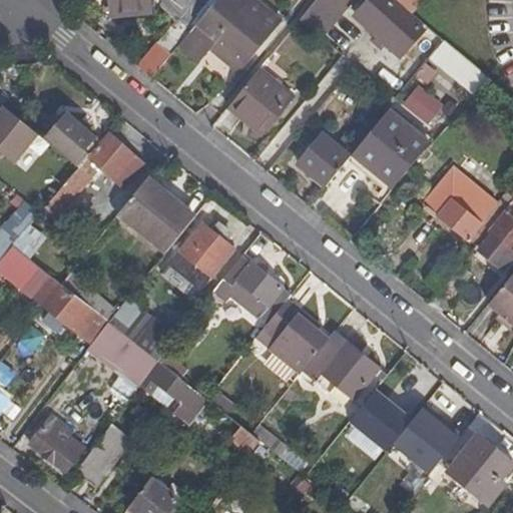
[(109,0),(111,19),(152,14),(150,0),(109,0)]
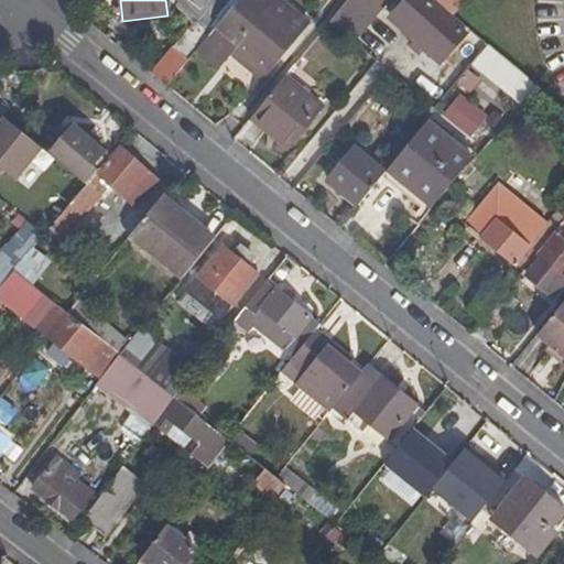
[(152,75),(165,86),(194,52),(203,40),(236,0),(194,0),(184,13),(194,22),(152,75)]
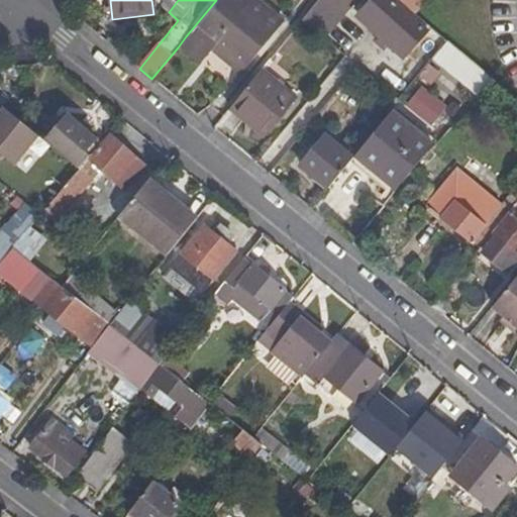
[(282,23),(253,0),(216,0),(186,36),(207,54),(220,38),(226,43),(223,46),(246,66),(282,23)]
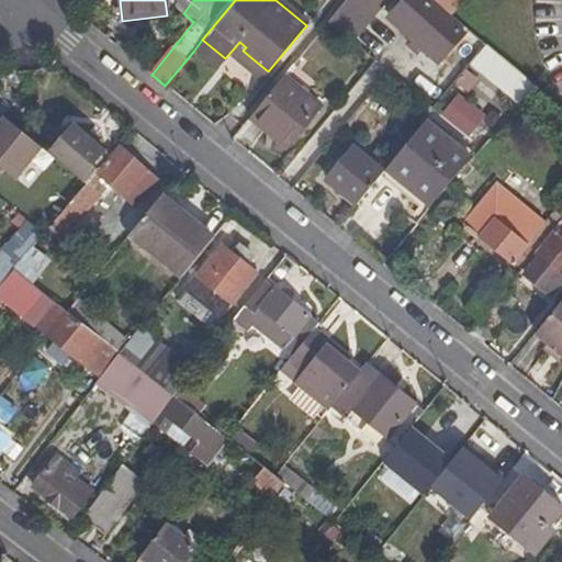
[(366,0),(344,0),(326,21),(340,32),(366,0)]
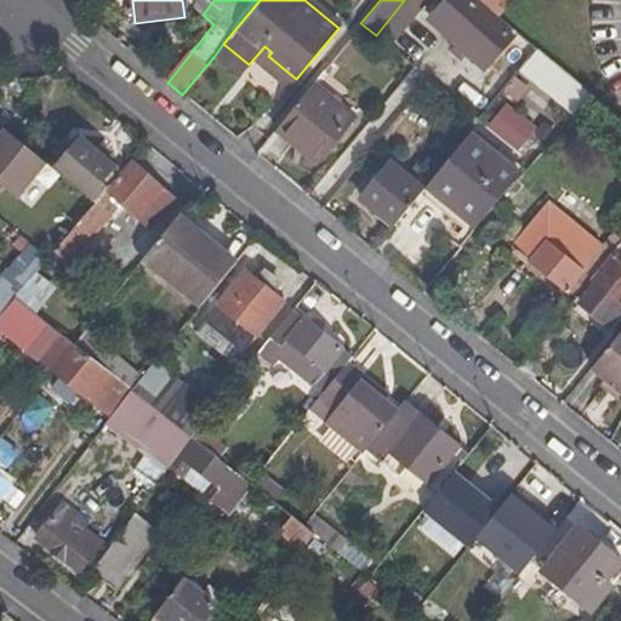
[(514,38),(473,0),(457,0),(437,23),(485,68),(514,38)]
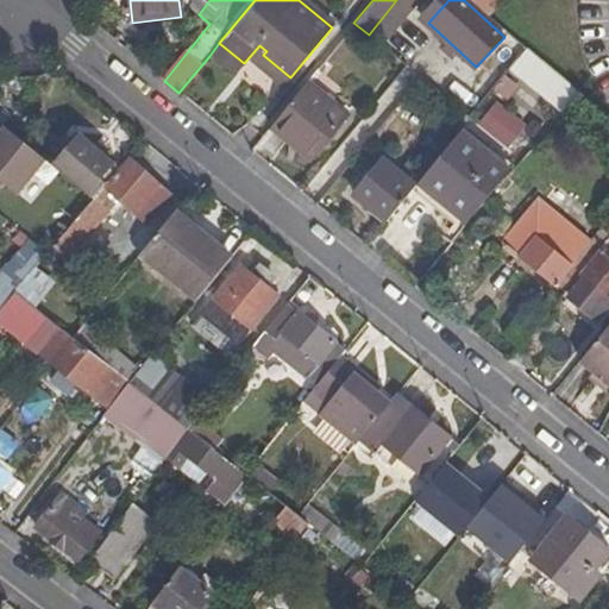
[(219,43),(209,56),(234,76),(244,63),(219,43)]
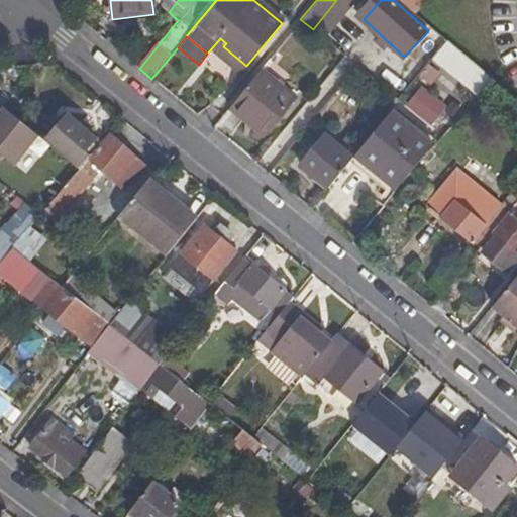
[(478,92),(489,80),(446,41),(435,56),(478,92)]
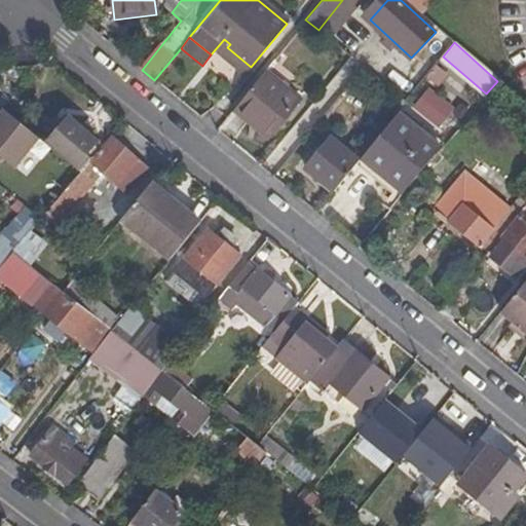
[(449,75),(437,65),(426,77),(439,87),(449,75)]
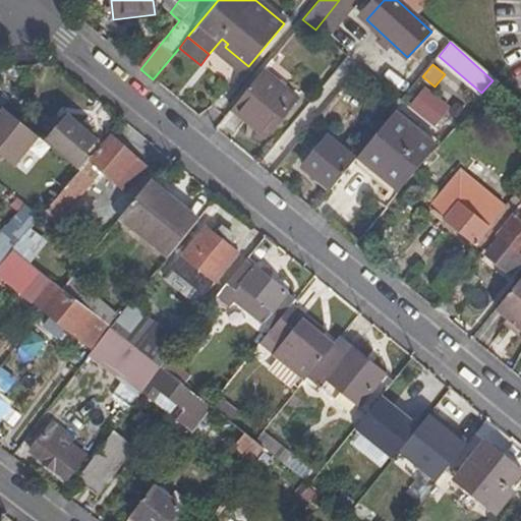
[(253,123),(250,126),(264,136),(294,98),(261,70),(232,105),(253,123)]
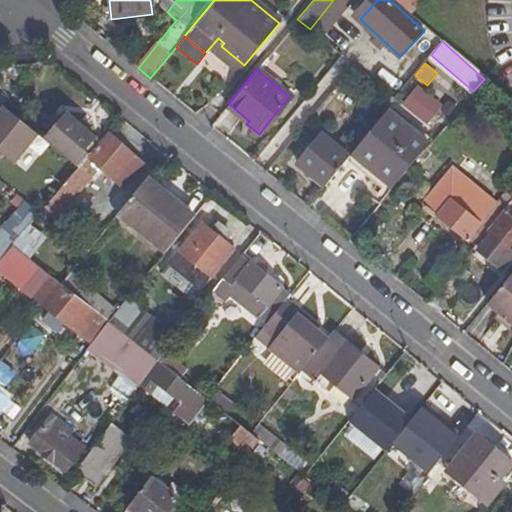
[(417,85),(405,102),(431,121),(443,105),(417,85)]
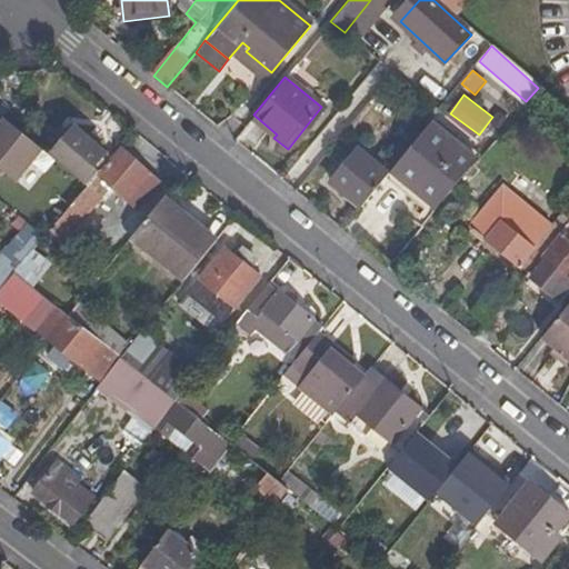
[(253,115),(250,120),(273,138),(277,135),(253,115)]
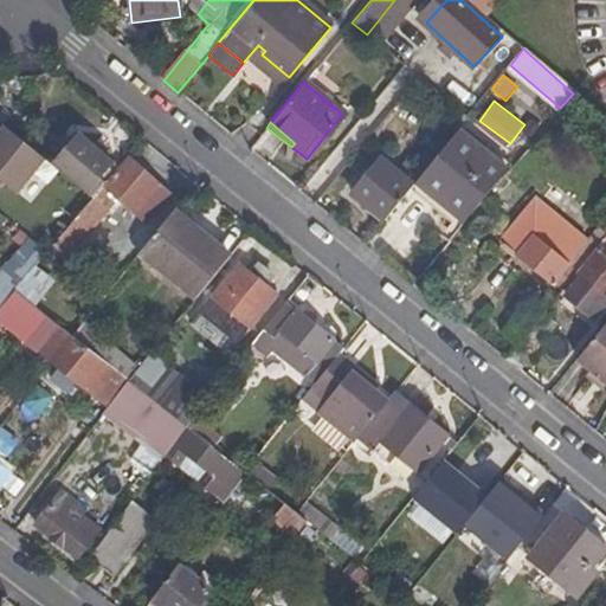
[(44,158),(6,127),(0,133),(0,180),(14,193),(44,158)]
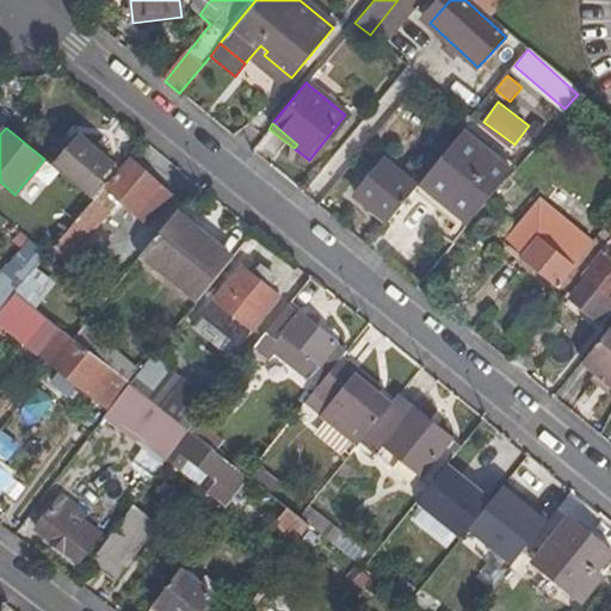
[(468,224),(513,171),(462,130),(418,184),(468,224)]
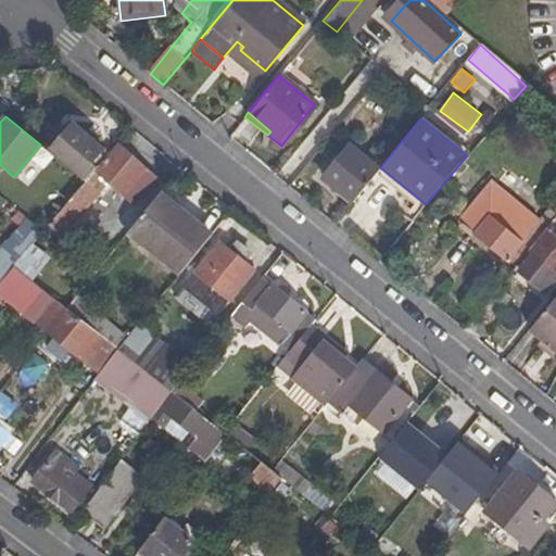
[(48,151),(84,180),(91,171),(88,167),(102,151),(71,123),(48,151)]
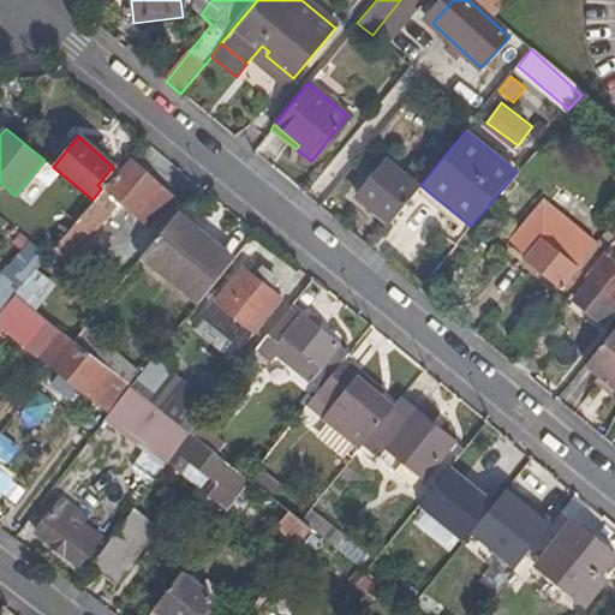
[(94,201),(53,250),(69,261),(94,232),(111,212),(118,218),(127,208),(137,218),(138,215),(151,225),(173,197),(130,161),(109,185),(109,184),(94,201)]
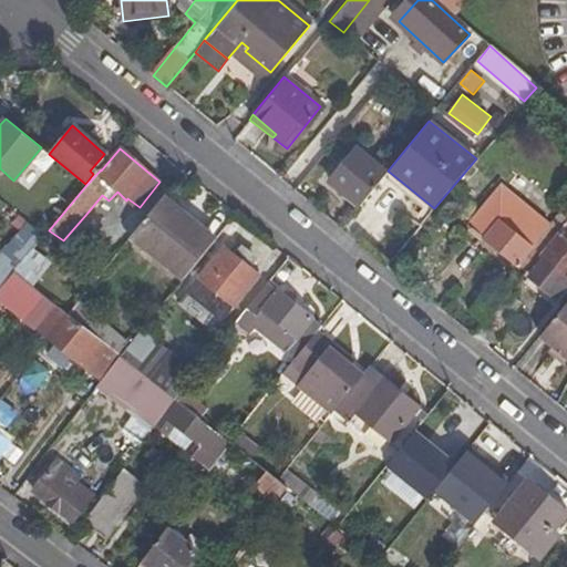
[(358,207),(385,173),(356,148),(328,182),(358,207)]
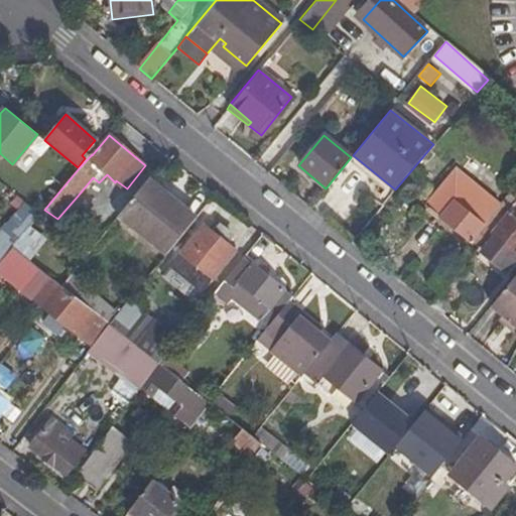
[(477,249),(491,232),(507,211),(501,205),(455,167),(423,206),(477,249)]
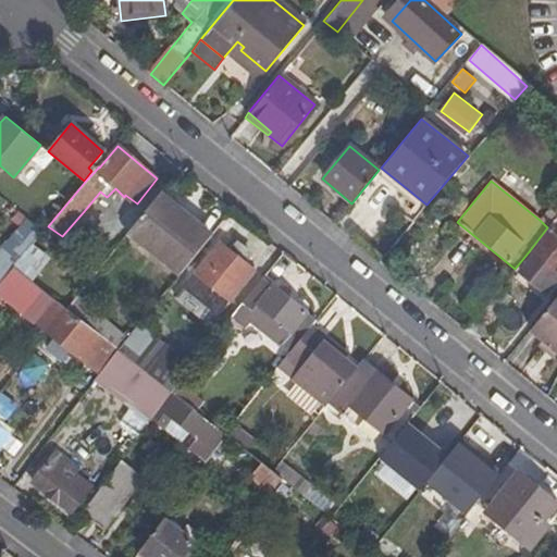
[(130,233),(181,274),(212,237),(183,213),(178,219),(156,200),(130,233)]
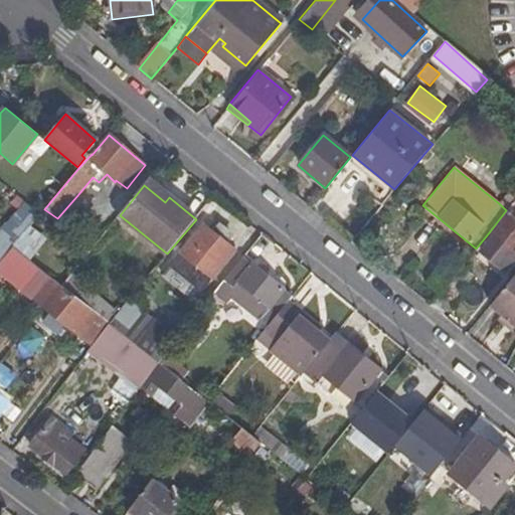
[(500,204),(506,210),(514,199),(514,195),(510,191),(500,204)]
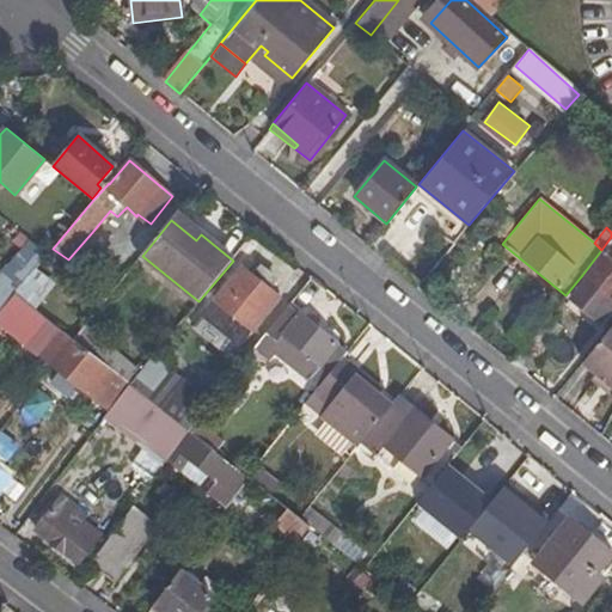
[(611,237),(601,250),(582,275),(587,279),(570,299),(599,322),(611,305),(611,237)]
